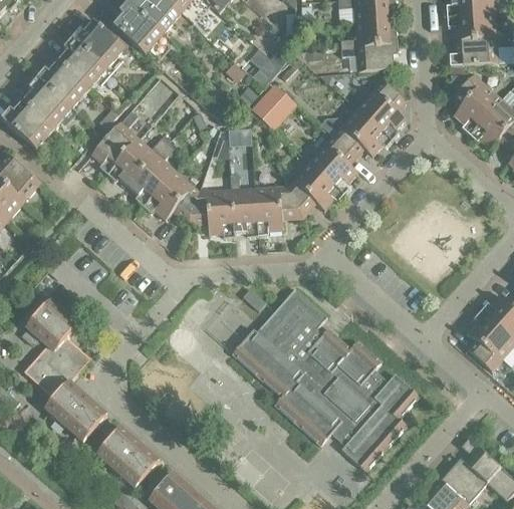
[(0,0),(0,13),(7,6),(10,9),(16,2),(13,0),(0,0)]
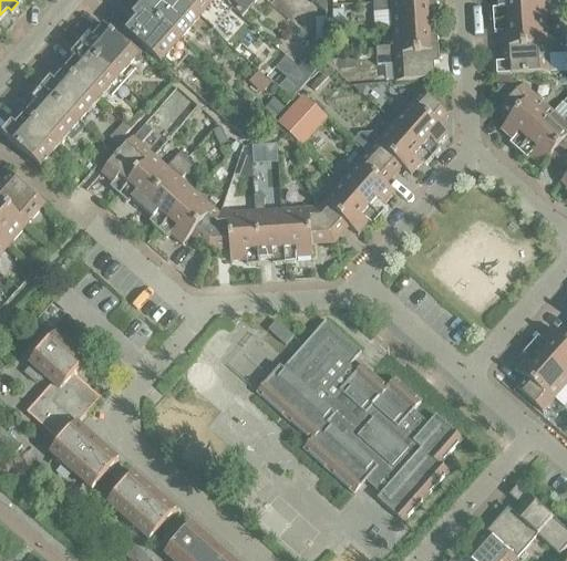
[(152,0),(145,8),(181,38),(199,17),(182,0),(152,0)]
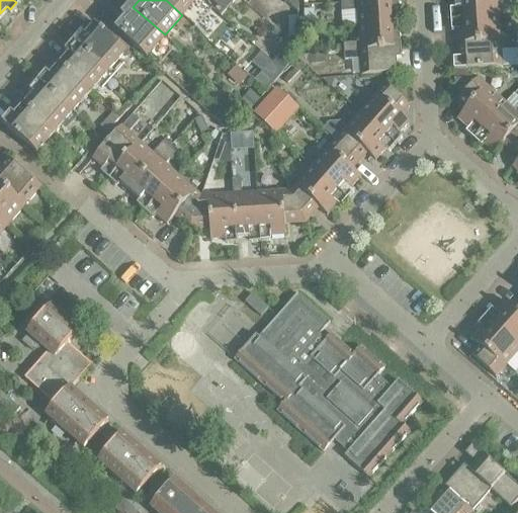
[(166,0),(182,15),(195,0),(166,0)]
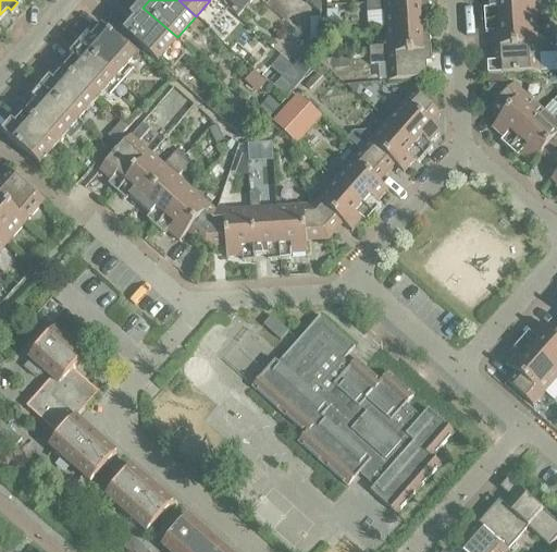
[(383,8),(384,24),(423,22),(422,10),(428,9),(426,0),(366,0),(367,9),(383,8)]
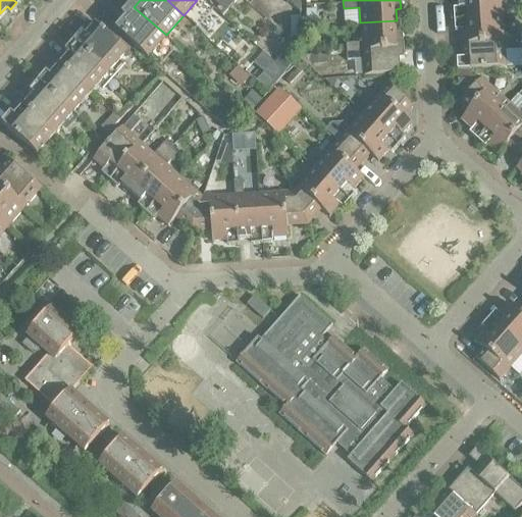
[(453,7),(453,16),(502,14),(501,0),(457,0),(458,7),(453,7)]
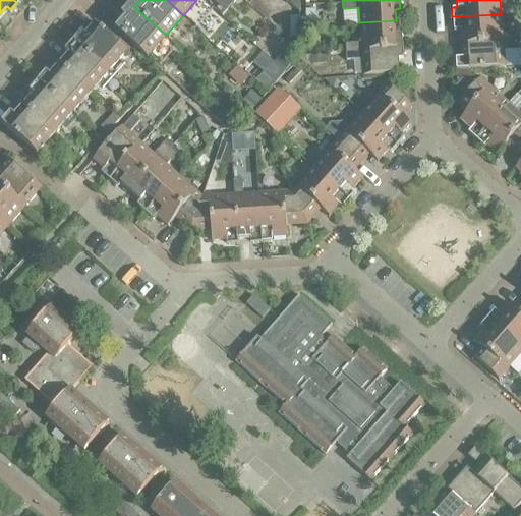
[(315,6),(305,6),(305,22),(315,22),(315,6)]
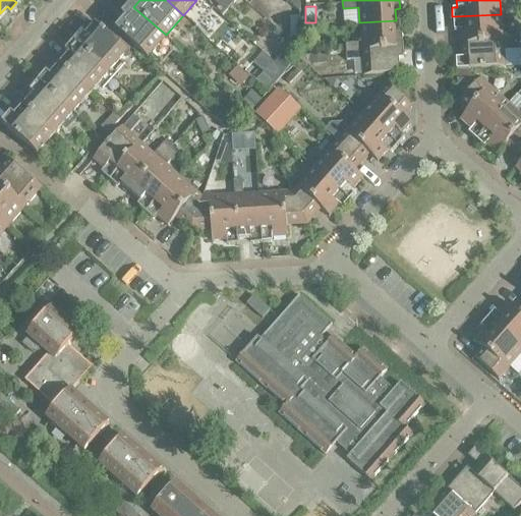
[(166,35),(133,7),(115,27),(148,56),(166,35)]
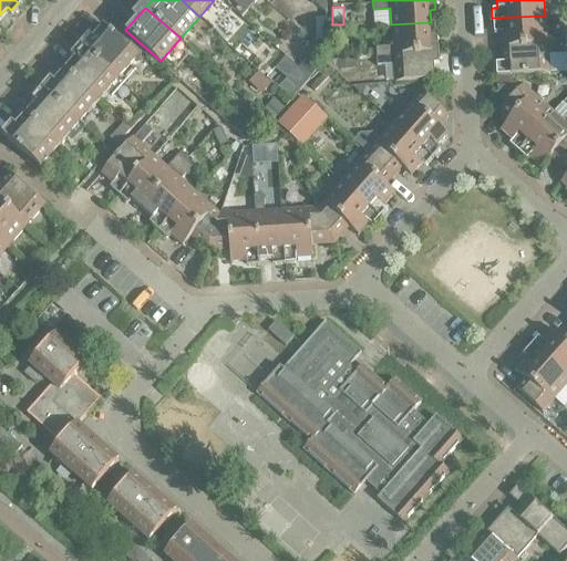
[(326,13),(315,14),(315,34),(326,34),(326,13)]
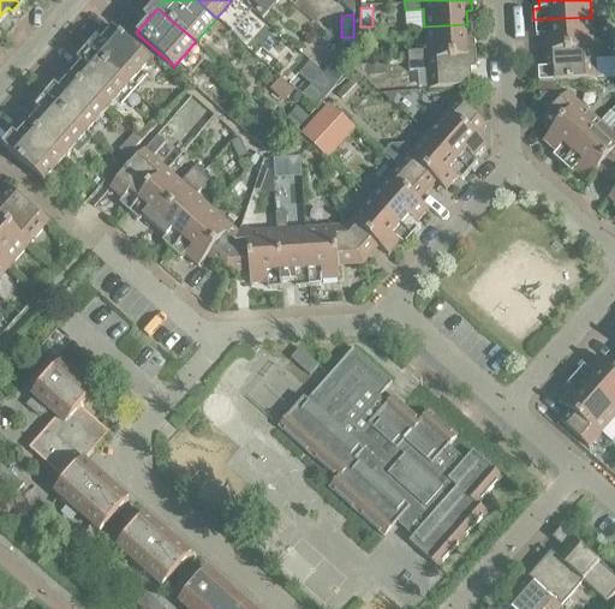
[(541,31),(542,48),(611,45),(611,34),(592,35),(591,17),(533,19),(535,31),(541,31)]
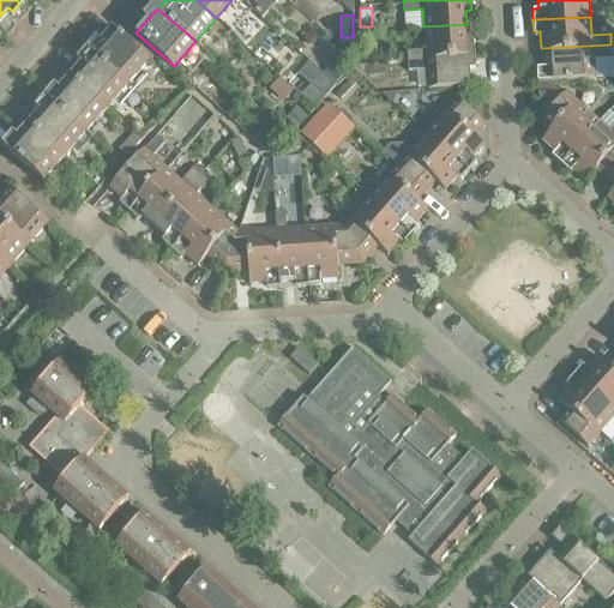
[(407,47),(407,56),(474,53),(474,37),(468,38),(467,24),(423,26),(425,46),(407,47)]
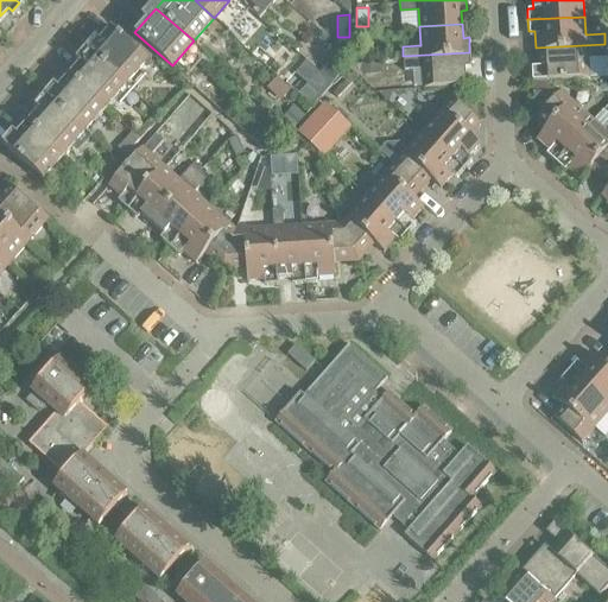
[(111,25),(89,49),(126,82),(149,58),(111,25)]
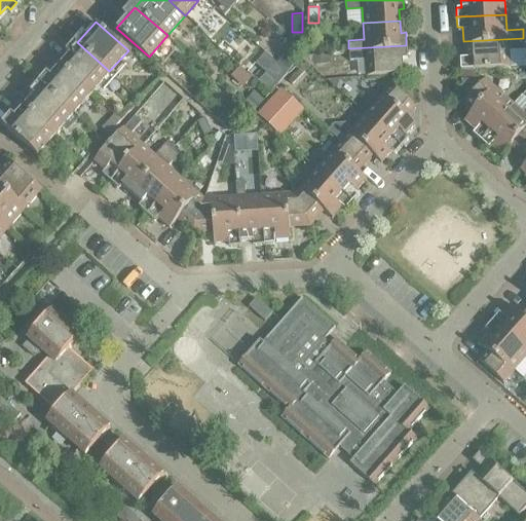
[(523,38),(463,41),(464,57),(459,57),(459,67),(460,67),(474,67),(509,65),(508,47),(524,46),(523,38)]
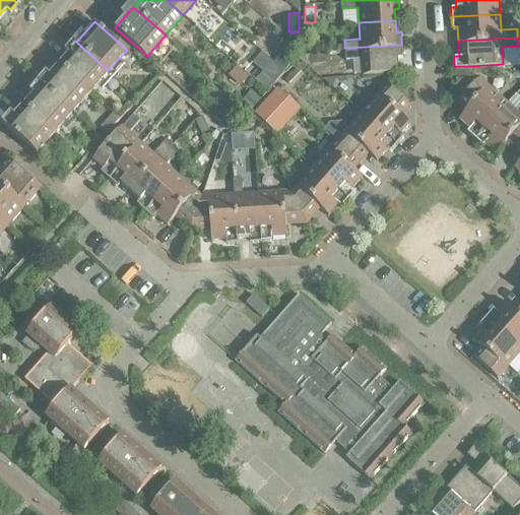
[(76,42),(58,62),(90,90),(108,70),(76,42)]
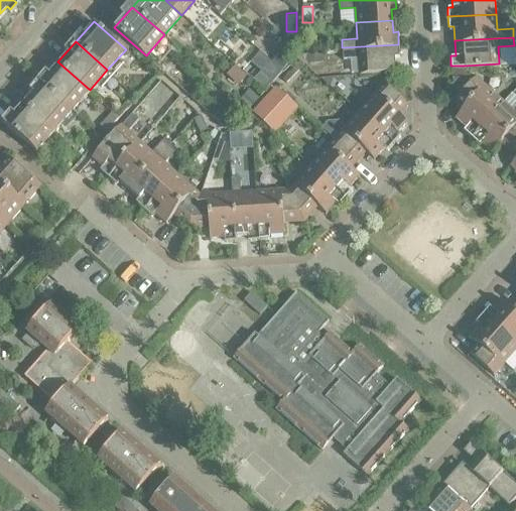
[(342,47),(343,56),(358,55),(359,72),(395,70),(394,57),(399,56),(398,44),(342,47)]
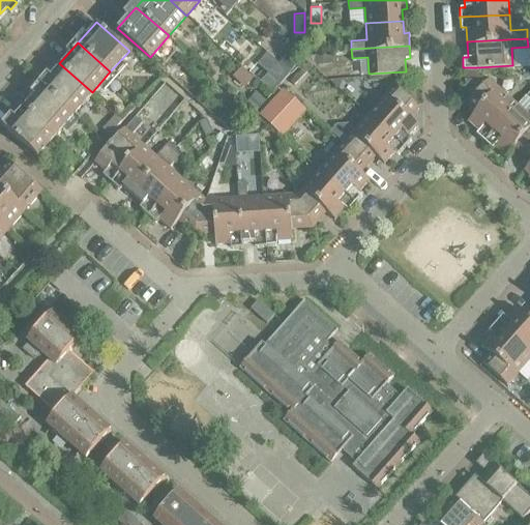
[(288,49),(278,60),(289,69),(299,59),(288,49)]
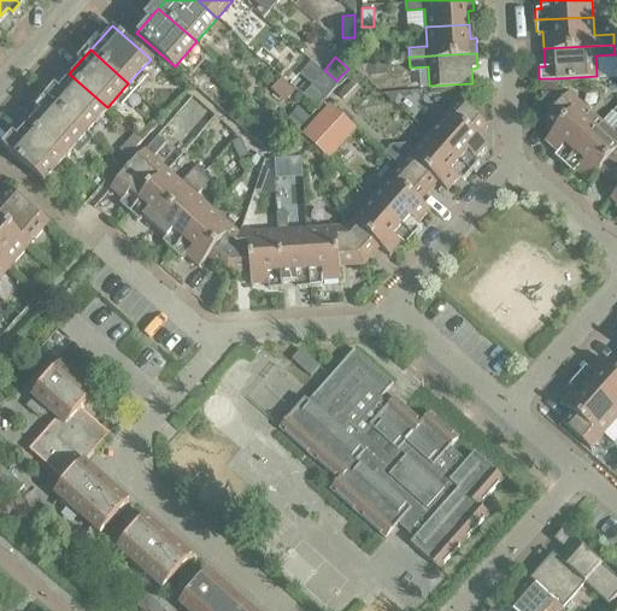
[(387,58),(368,59),(368,70),(387,69),(387,58)]
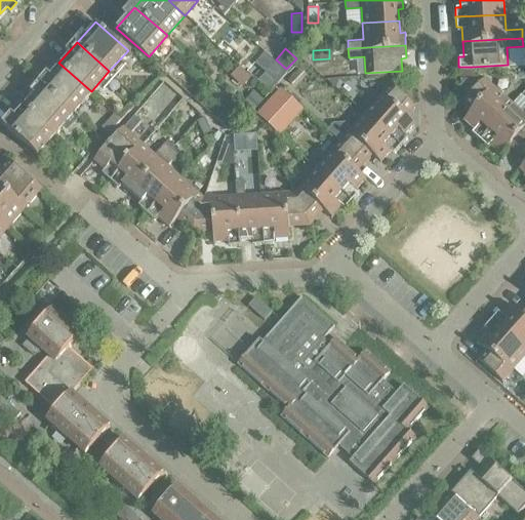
[(269,88),(286,70),(274,58),(265,70),(256,78),(269,88)]
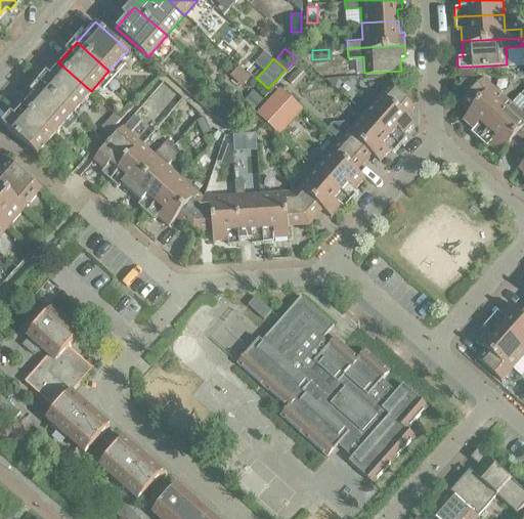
[(58,62),(41,83),(73,112),(91,91),(58,62)]
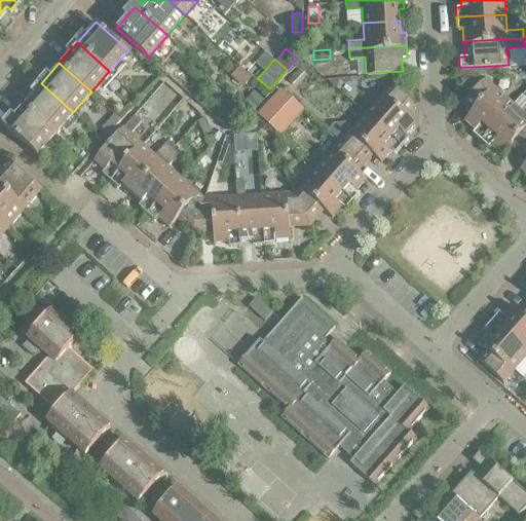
[(239,64),(232,71),(245,82),(251,74),(239,64)]
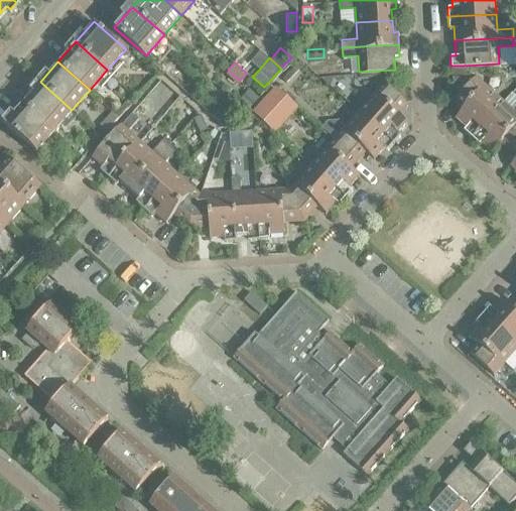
[(465,66),(452,66),(452,76),(466,75),(465,66)]
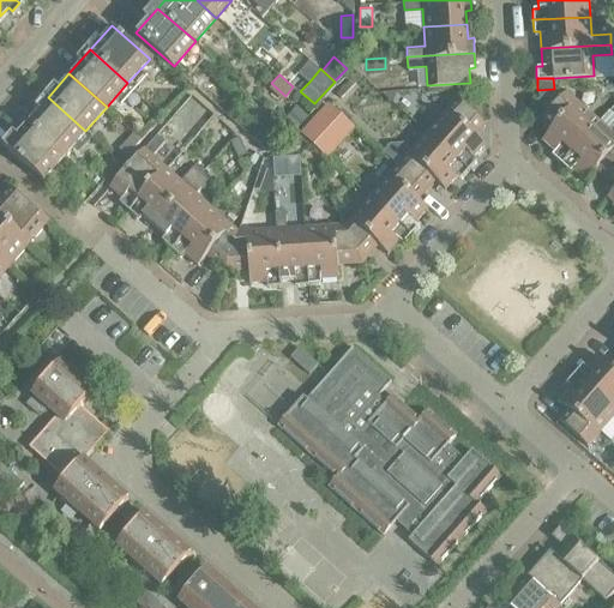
[(552,154),(560,161),(599,118),(565,89),(554,89),(537,90),(540,118),(551,127),(542,137),(555,149),(552,154)]
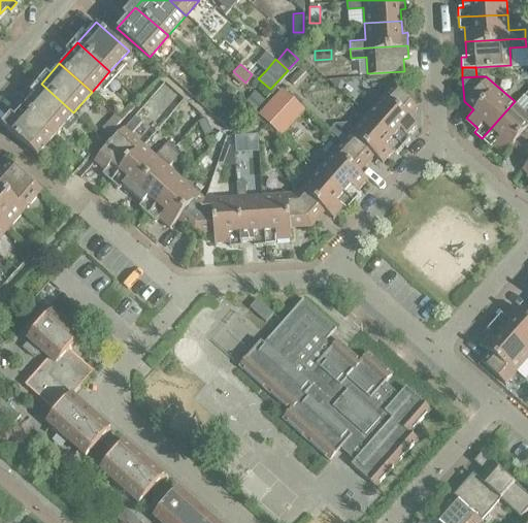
[(391,83),(366,110),(403,143),(409,137),(405,133),(417,122),(407,113),(417,104),(415,82),(391,83)]
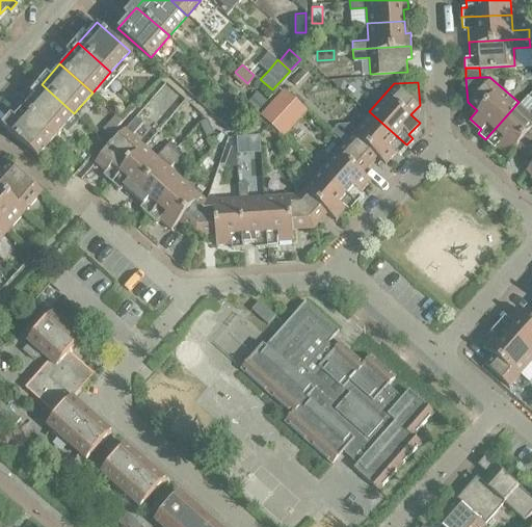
[(42,84),(24,105),(56,133),(74,113),(42,84)]
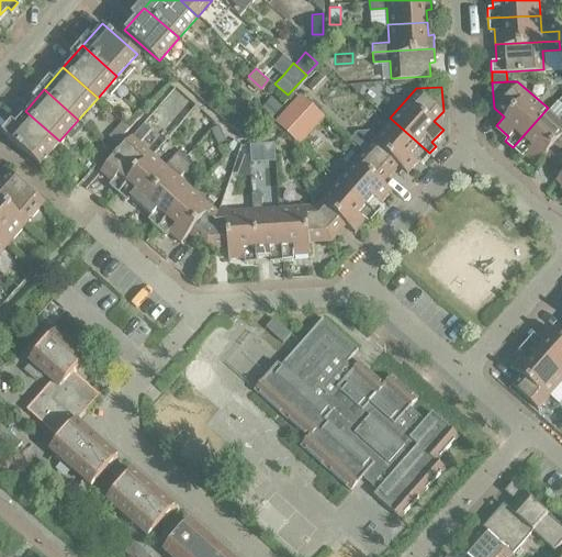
[(301,92),(274,120),(295,138),(321,111),(301,92)]
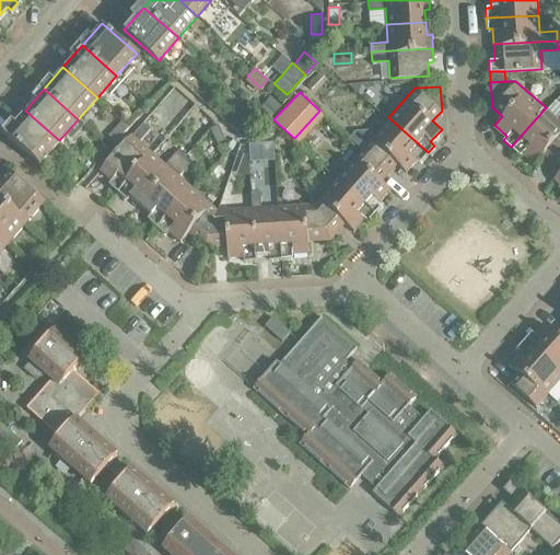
[(269,93),(256,107),(264,115),(267,117),(280,103),(269,93)]
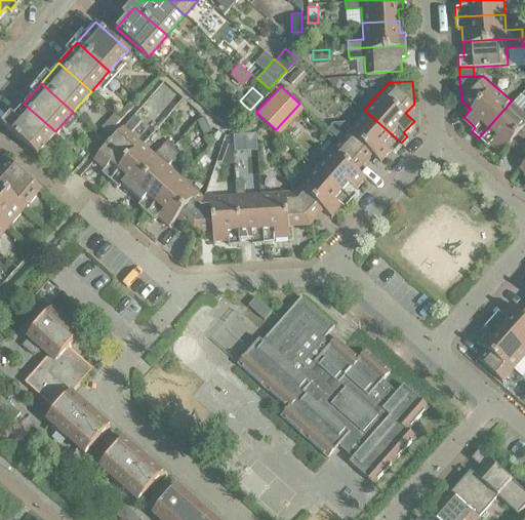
[(232,107),(220,121),(227,126),(231,126),(241,115),(247,108),(240,101),(234,95),(227,103),(232,107)]
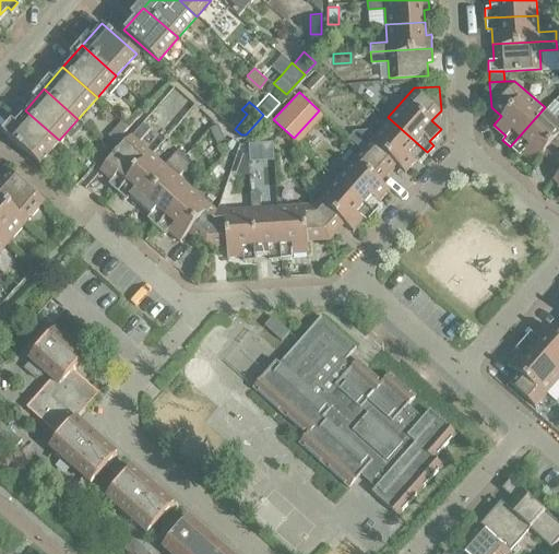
[(542,152),(550,160),(558,150),(558,120),(545,107),(510,146),(518,153),(521,150),(534,161),(542,152)]
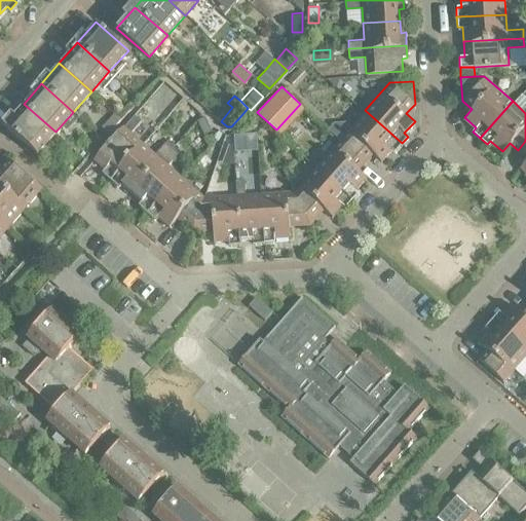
[(55,132),(24,104),(4,124),(37,153),(55,132)]
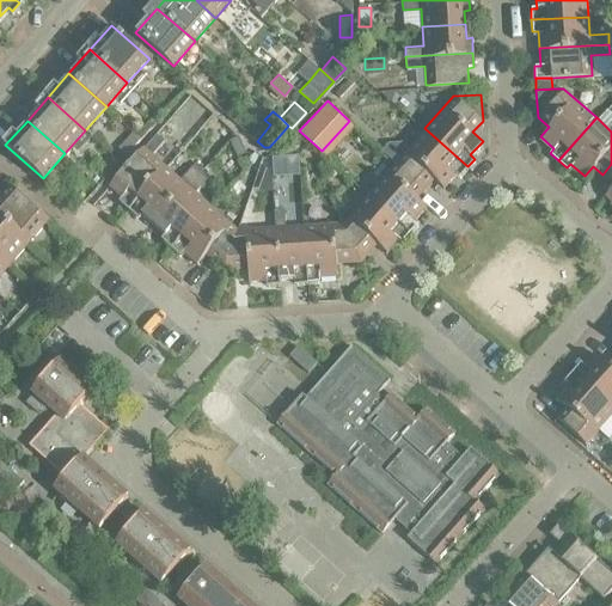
[(424,128),(396,160),(424,187),(433,177),(442,185),(456,171),(459,175),(467,166),(424,128)]
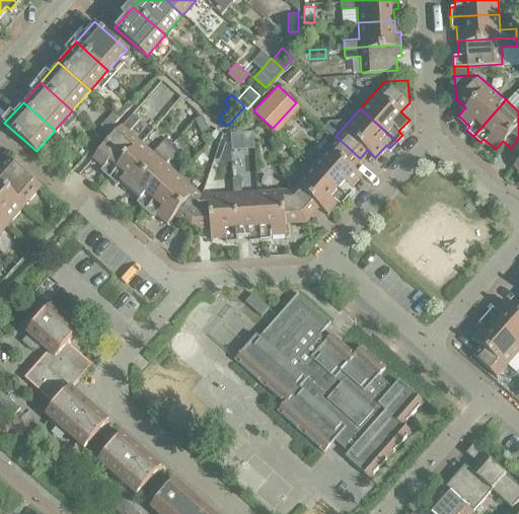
[(112,109),(99,124),(106,130),(119,116),(112,109)]
